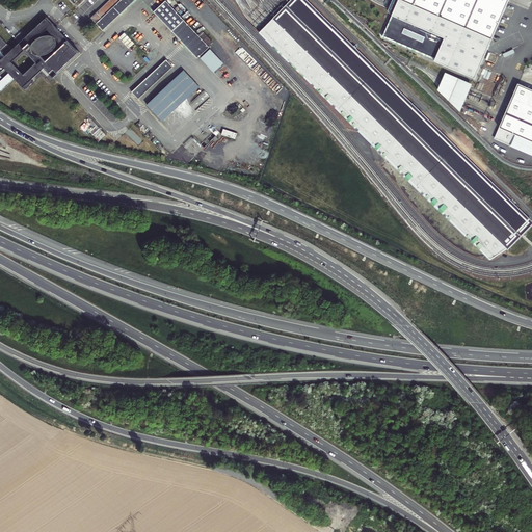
[(110,0),(90,19),(103,32),(136,0),(110,0)]
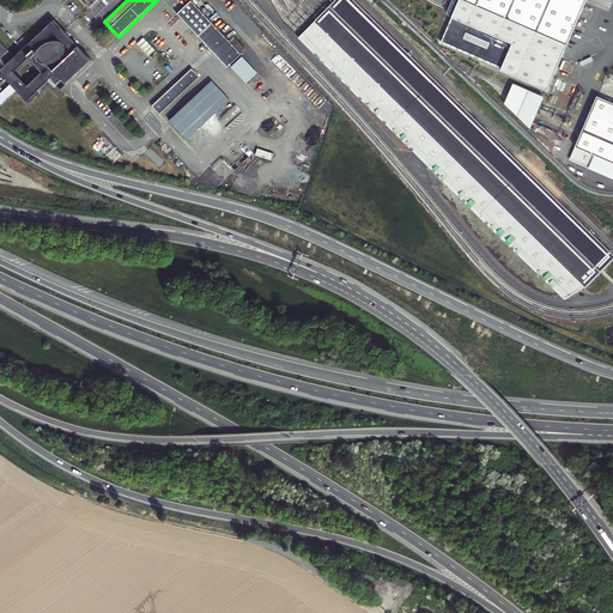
[(566,46),(461,0),(459,0),(459,1),(455,11),(441,42),(502,68),(501,71),(516,77),(510,90),(509,93),(507,99),(505,101),(532,125),(533,122),(535,116),(541,103),(566,46)]
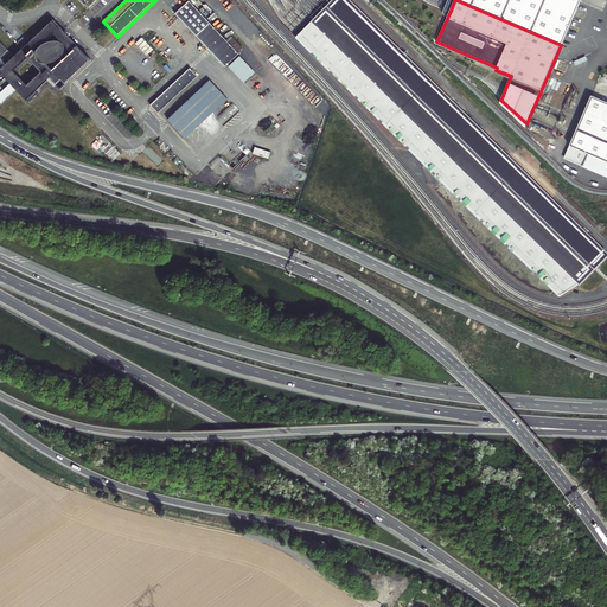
[(457,0),(561,45),(580,0),(457,0)]
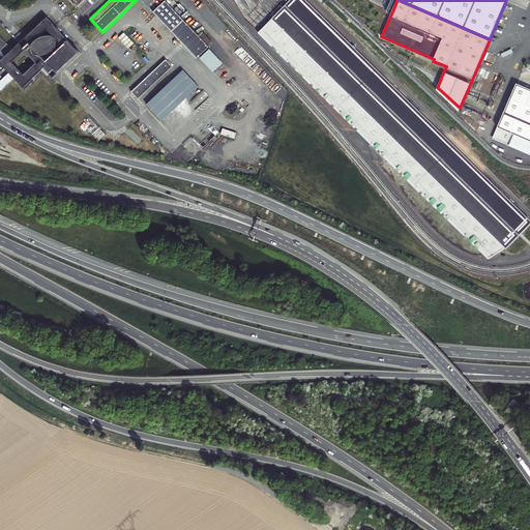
[(166,3),(154,13),(198,60),(209,49),(166,3)]
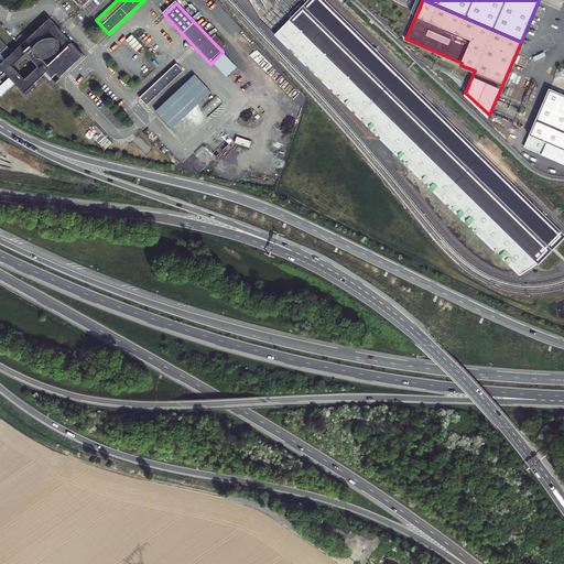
[(84,61),(47,22),(25,43),(60,78),(62,80),(84,61)]
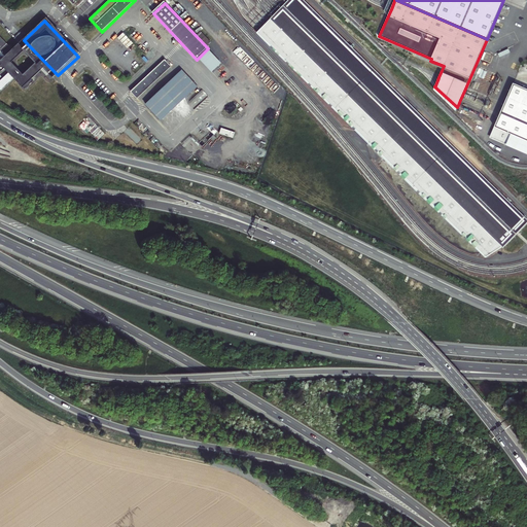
[(129,44),(130,45),(133,41),(123,32),(117,38),(127,47),(129,44)]
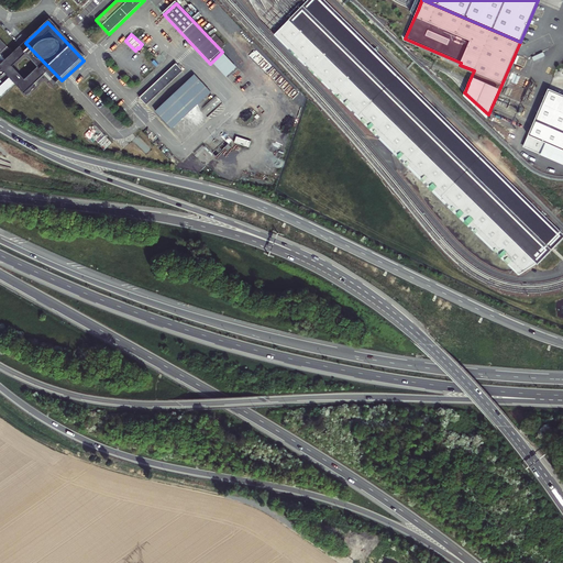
[(56,80),(59,78),(25,43),(13,53),(0,39),(0,65),(2,68),(0,70),(0,74),(2,76),(6,73),(12,66),(25,53),(39,66),(25,79),(21,84),(12,75),(10,77),(0,86),(0,98),(15,84),(26,95),(35,86),(33,84),(47,70),(56,80)]
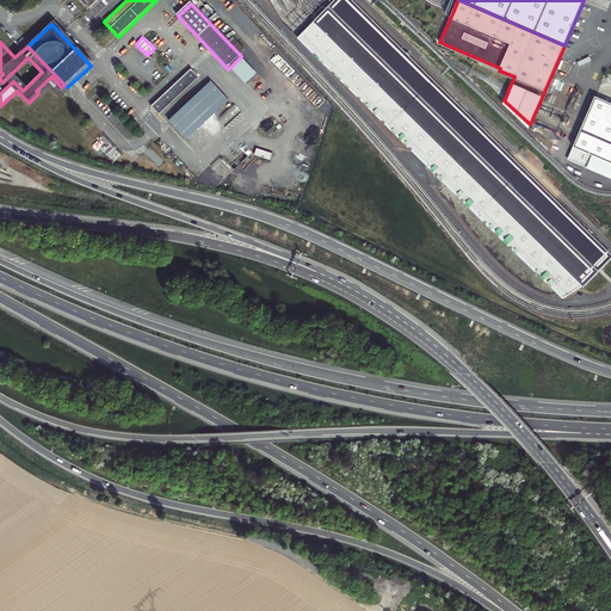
[(192,71),(153,107),(160,115),(199,78),(192,71)]
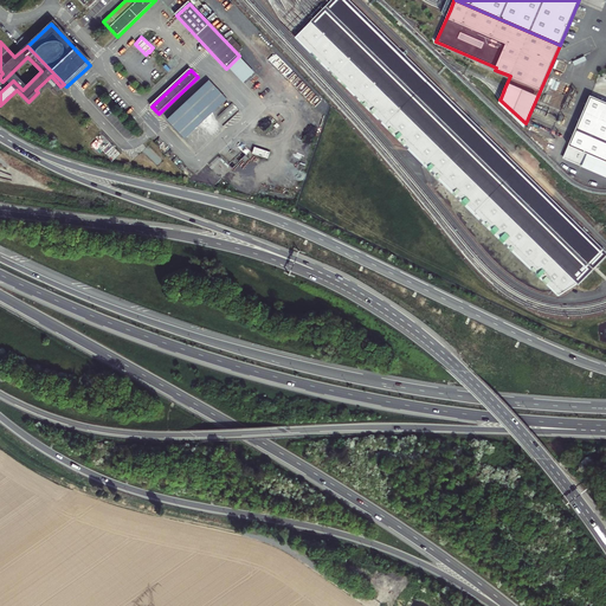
[(13,71),(6,78),(11,83),(13,81),(23,90),(27,85),(18,76),(13,71)]
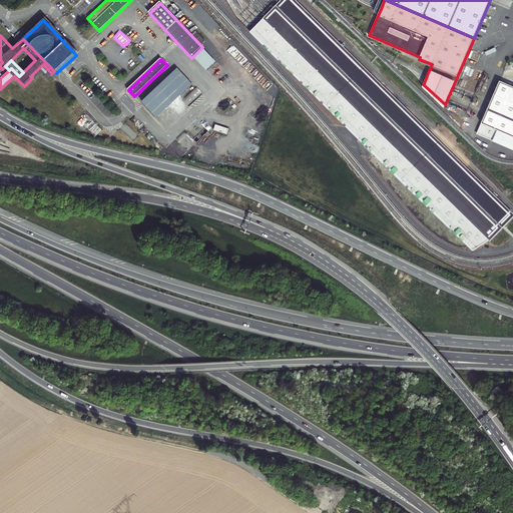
[(156,116),(192,83),(177,67),(141,100),(156,116)]
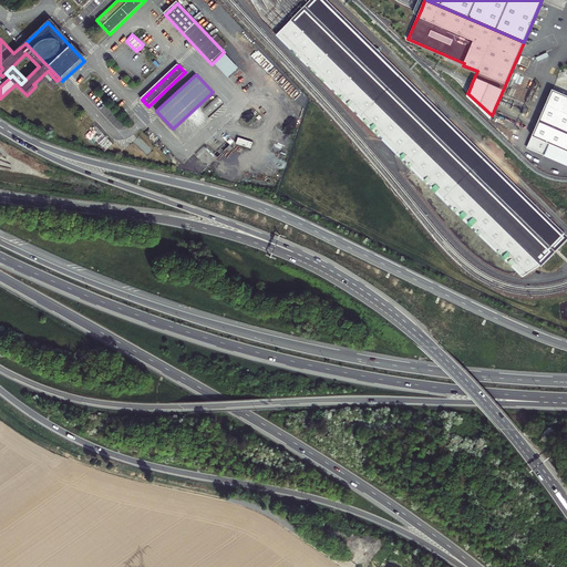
[(546,104),(542,113),(539,120),(537,124),(532,136),(566,151),(566,98),(552,91),(546,104)]
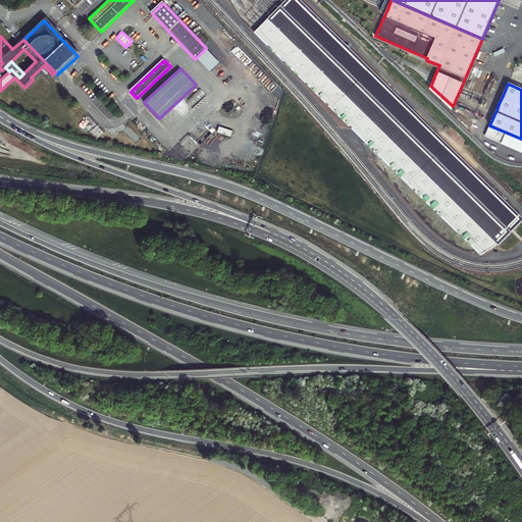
[(103,132),(88,114),(77,123),(94,141),(103,132)]
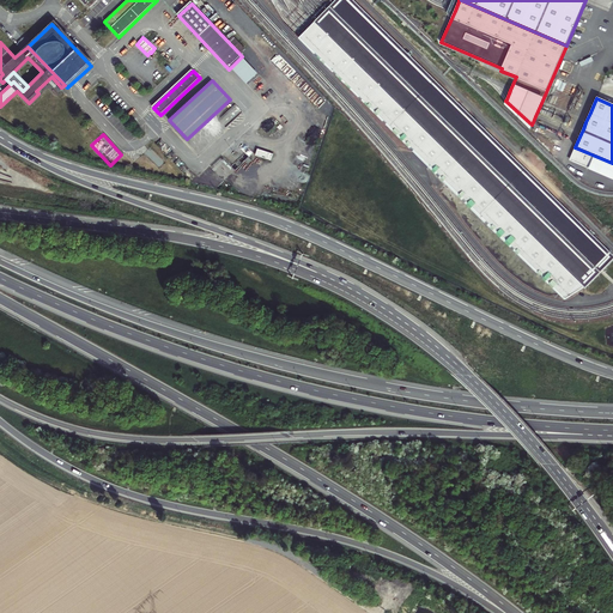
[(258,149),(255,155),(271,161),(273,153),(258,149)]
